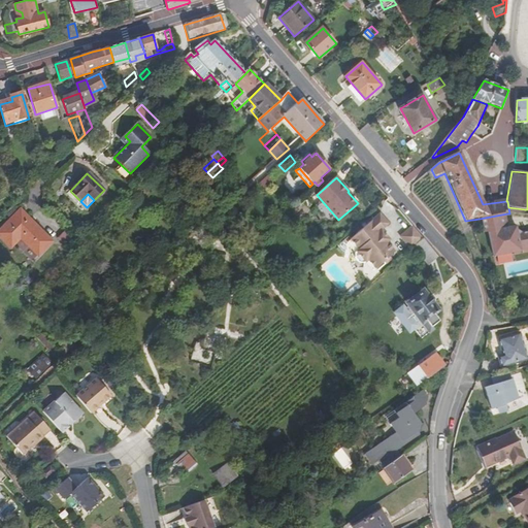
[(37,257),(52,243),(20,212),(0,231),(0,238),(9,250),(20,239),(37,257)]
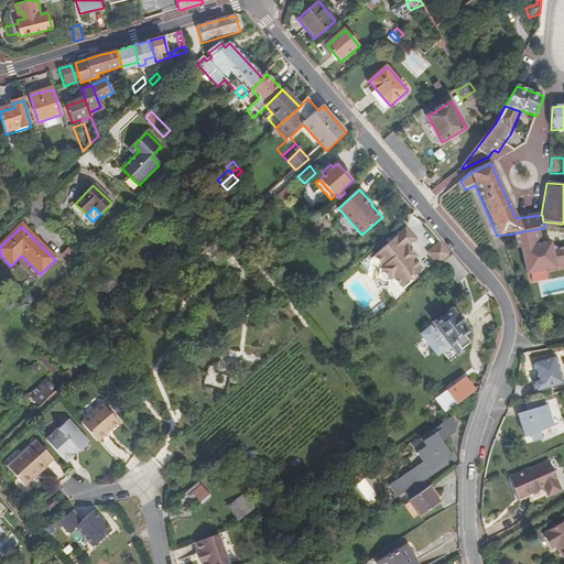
[(544,243),(542,228),(518,232),(521,249),(524,248),(528,274),(551,272),(551,270),(556,269),(556,270),(563,269),(563,251),(560,252),(554,246),(554,242),(544,243)]
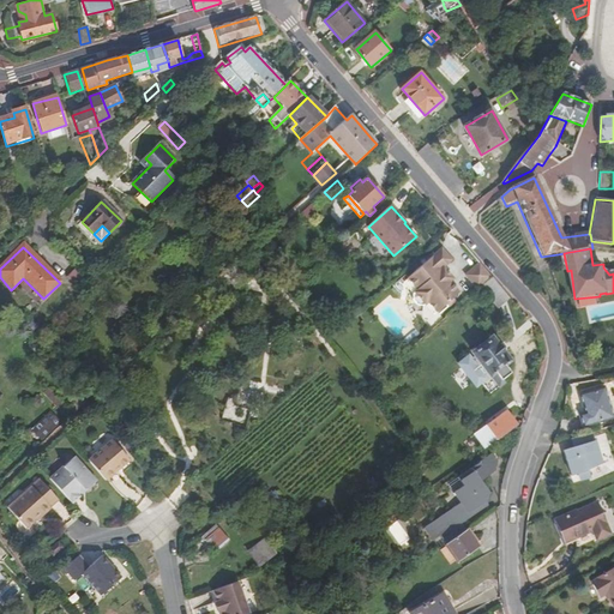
[(459,293),(450,282),(440,271),(444,268),(452,262),(443,250),(408,278),(417,290),(414,293),(414,299),(419,305),(423,306),(428,302),(437,312),(459,293)]
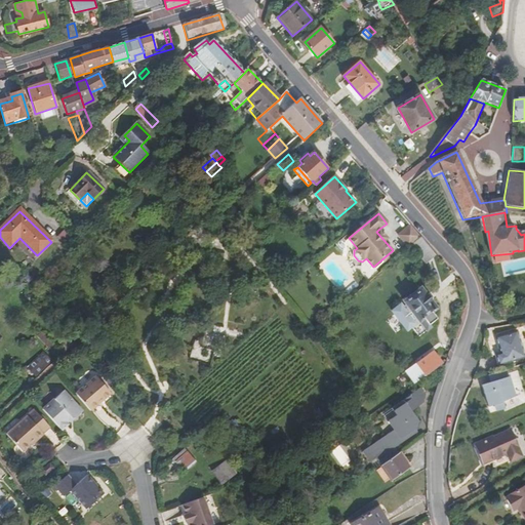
[(56,238),(66,248),(76,239),(67,229),(56,238)]
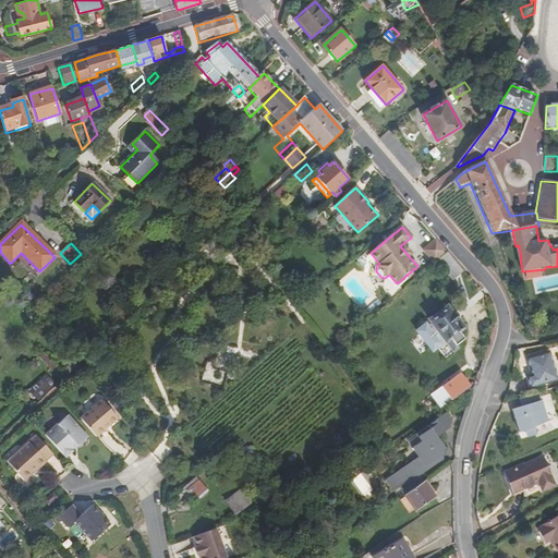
[(400,246),(409,256),(412,254),(403,243),(400,246)]
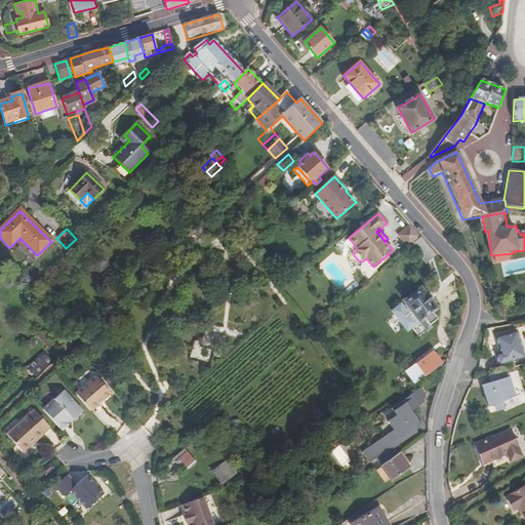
[(431,247),(421,237),(410,246),(419,256),(431,247)]
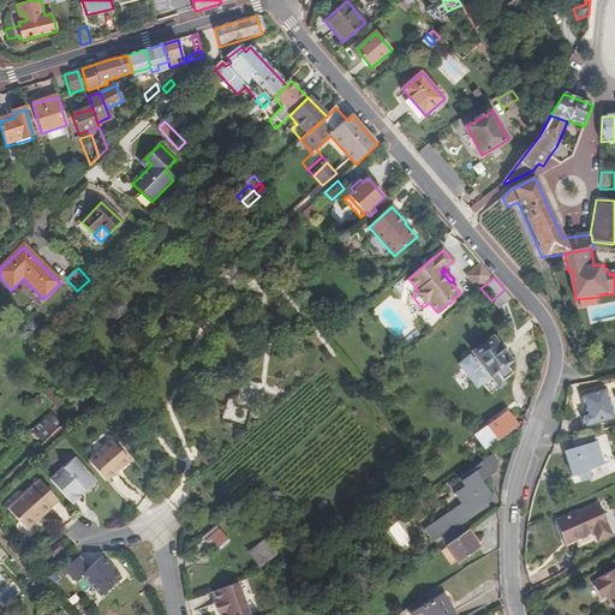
[(470,357),(460,365),(477,388),(471,393),(481,405),(505,386),(502,382),(512,375),(506,366),(511,362),(493,339),(473,354),(476,357),(472,360),(470,357)]
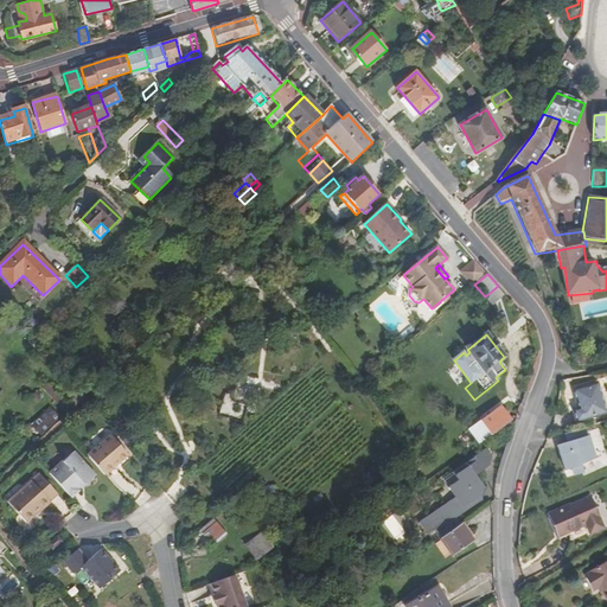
[(581,409),(579,409),(573,411),(577,423),(606,414),(606,409),(599,383),(573,390),(576,402),(579,402),(581,409)]
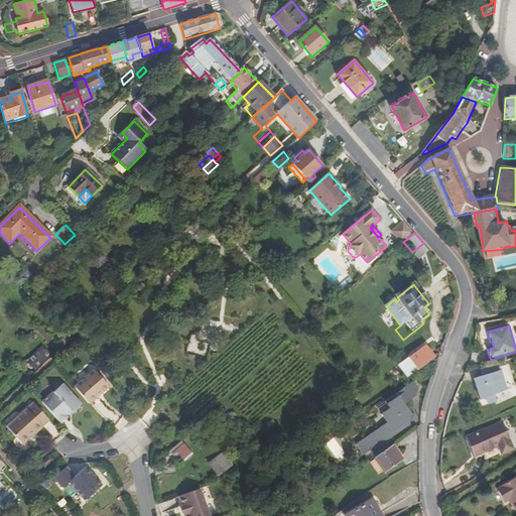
[(404,369),(409,376),(435,358),(426,346),(410,358),(413,362),(404,369)]
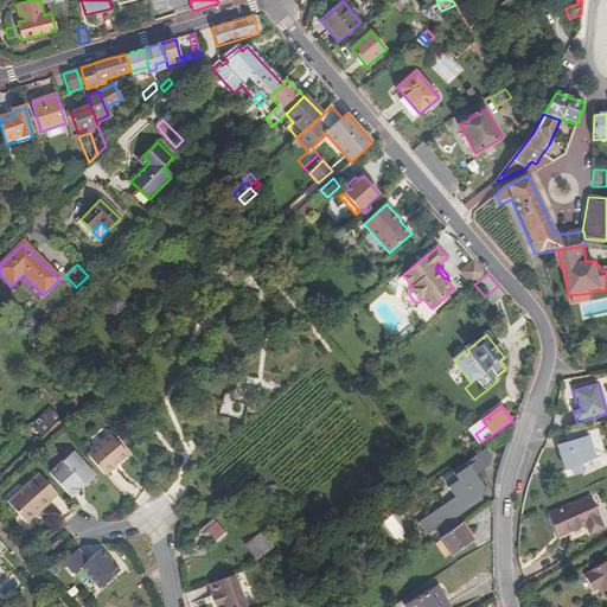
[(564,436),(567,446),(588,439),(586,430),(564,436)]
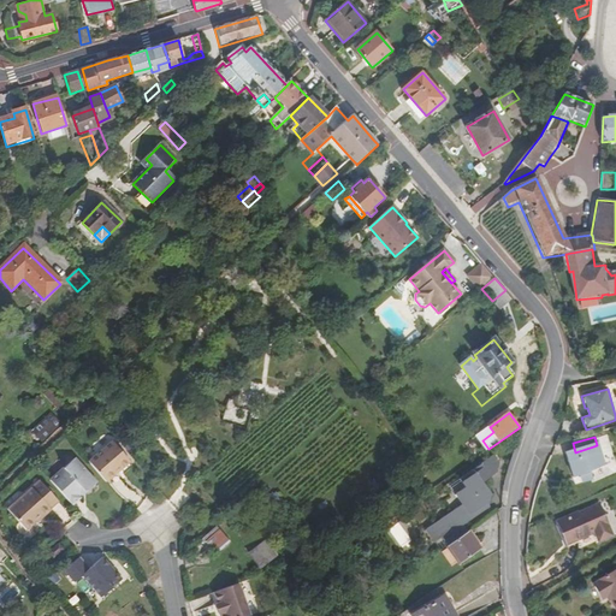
[(112,442),(88,462),(106,483),(107,481),(117,473),(116,472),(119,468),(120,469),(130,462),(112,442)]
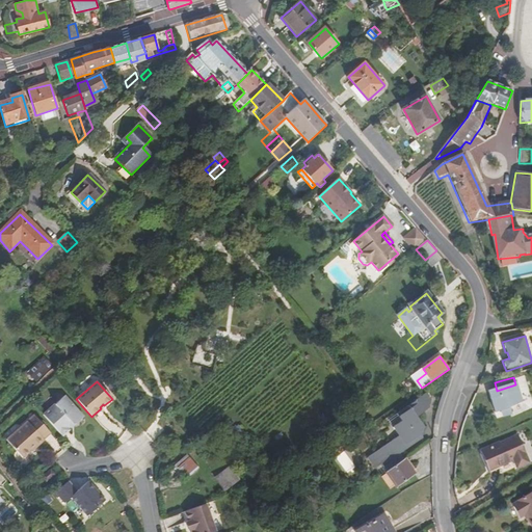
[(522,404),(515,384),(497,391),(488,393),(495,415),(502,413),(504,419),(510,418),(508,410),(522,404)]
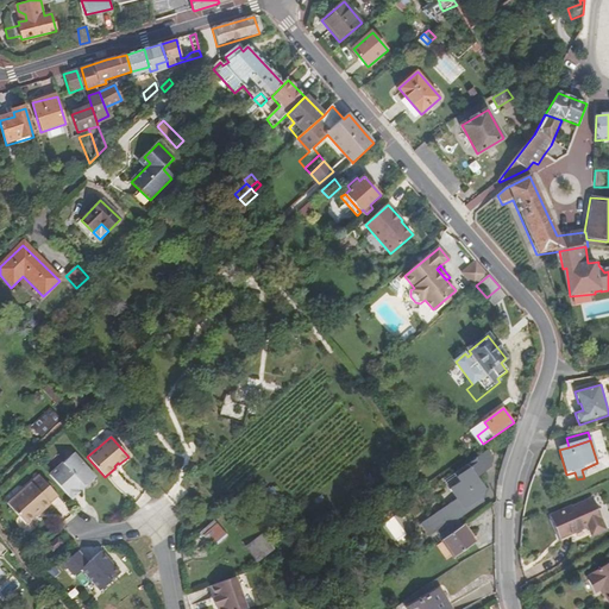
[(454,498),(450,502),(458,513),(484,490),(477,479),(489,469),(493,458),(484,447),(472,457),(472,458),(452,473),(457,481),(447,488),(454,498)]
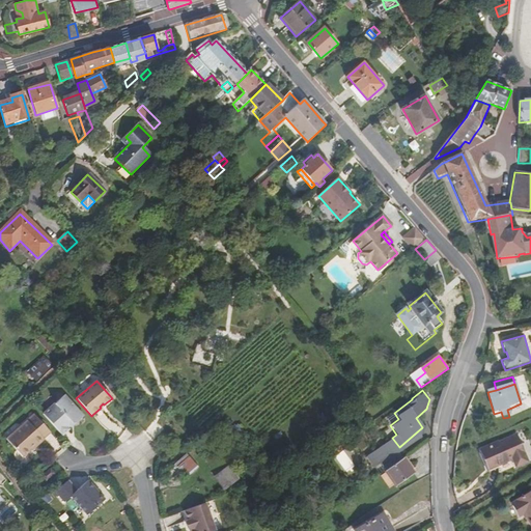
[(66,427),(68,425),(71,424),(76,423),(83,418),(64,396),(43,414),(61,436),(68,430),(66,427)]
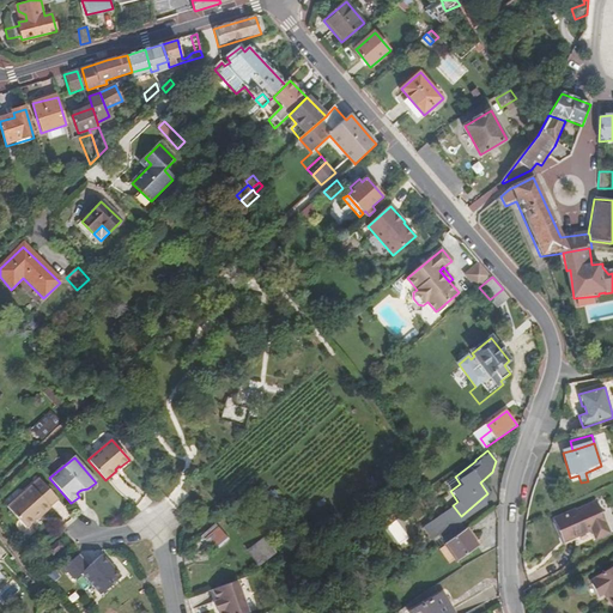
[(445,485),(450,491),(460,484),(455,477),(445,485)]
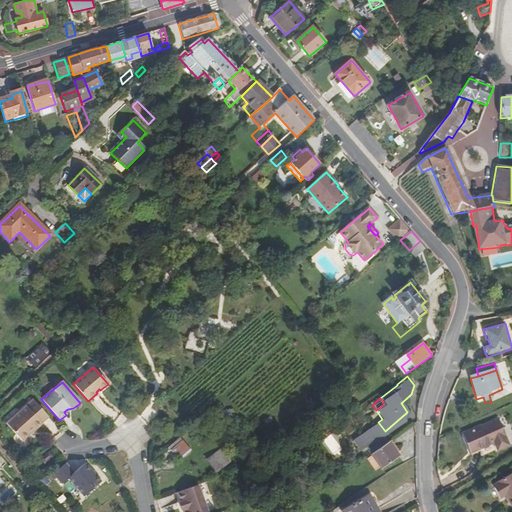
[(21,441),(34,430),(35,430),(42,424),(41,423),(48,417),(33,400),(5,423),(21,441)]
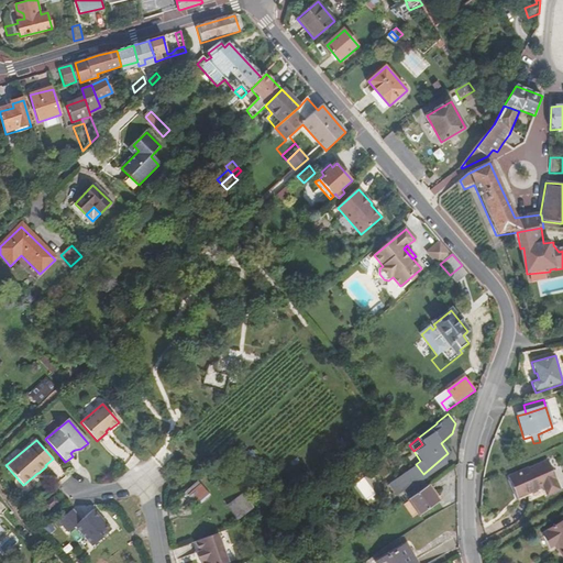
[(410,501),(429,487),(424,483),(446,465),(442,459),(449,454),(448,453),(423,474),(416,464),(388,486),(397,497),(404,493),(410,501)]
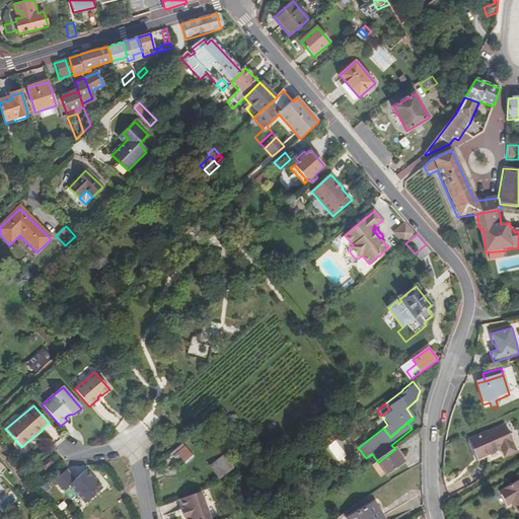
[(507,456),(518,451),(506,425),(471,441),(478,459),(504,448),(507,456)]
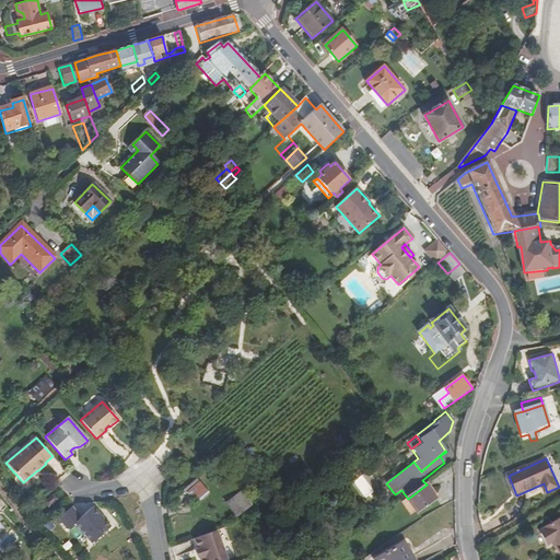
[(56,473),(62,470),(59,462),(51,464),(56,473)]
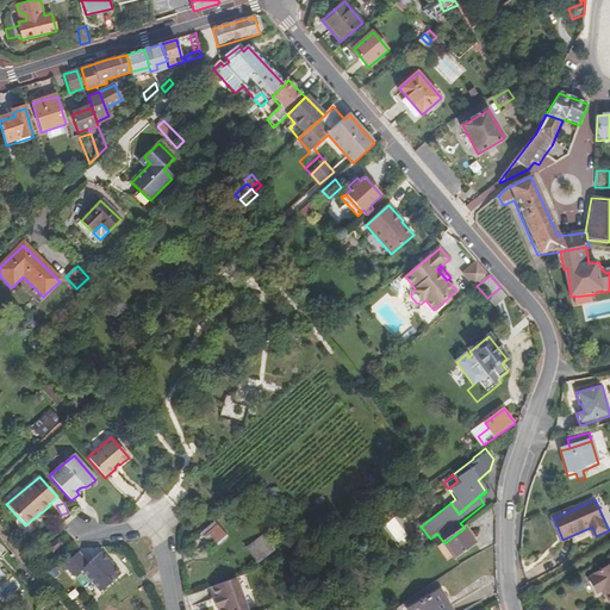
[(198,552),(209,543),(215,549),(228,537),(215,522),(191,543),(198,552)]
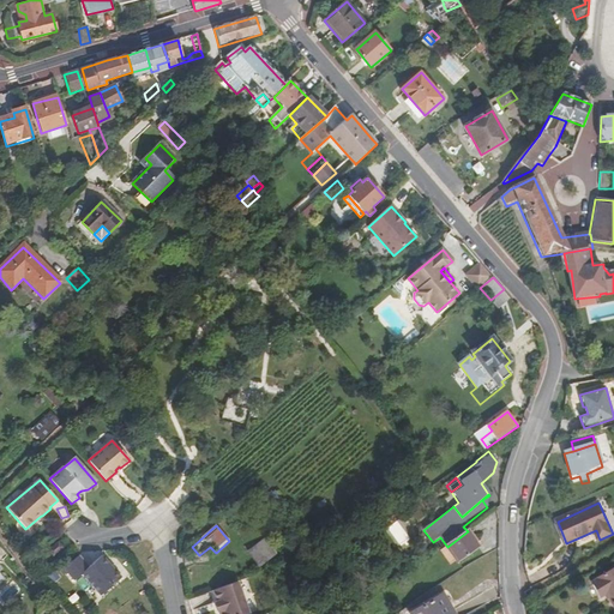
[(480,549),(468,531),(447,547),(459,564),(480,549)]
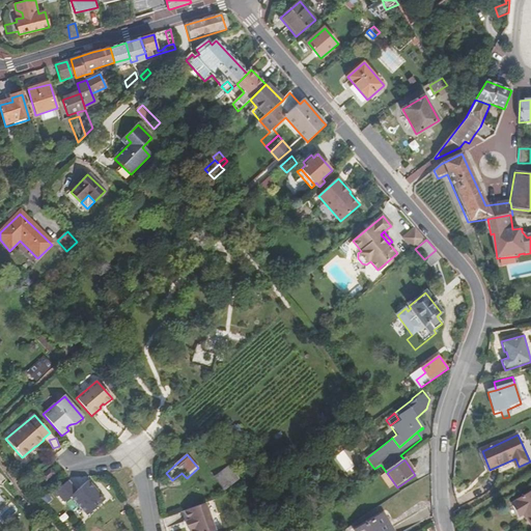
[(215,477),(224,491),(239,480),(229,467),(215,477)]
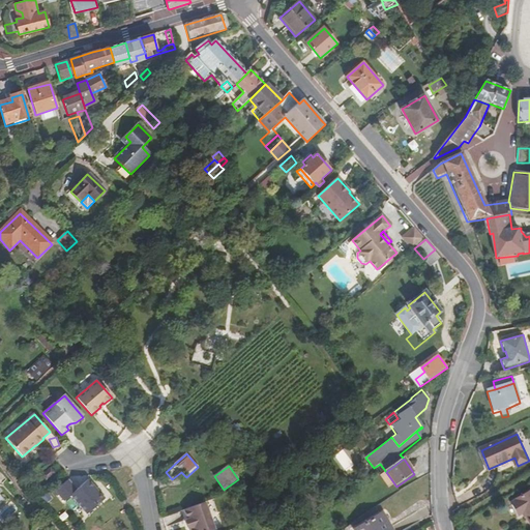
[(46,480),(54,473),(51,468),(42,475),(46,480)]
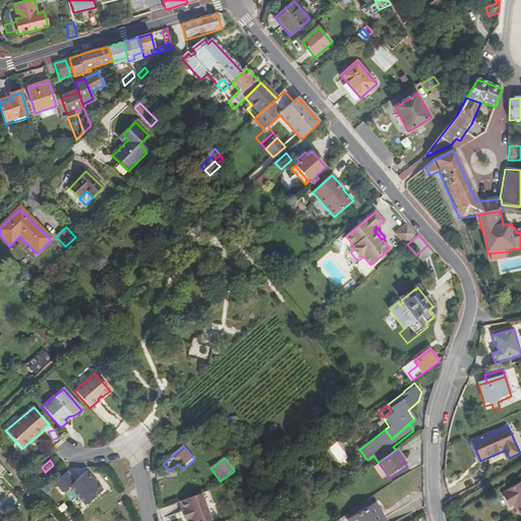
[(87,469),(74,477),(68,470),(52,481),(60,493),(69,486),(82,506),(103,491),(87,469)]
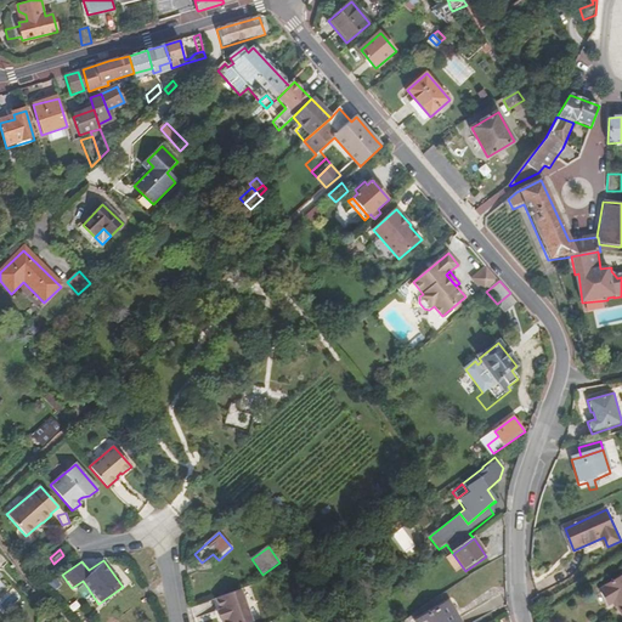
[(609,605),(615,601),(621,612),(621,574),(605,586),(606,587),(600,592),(609,605)]
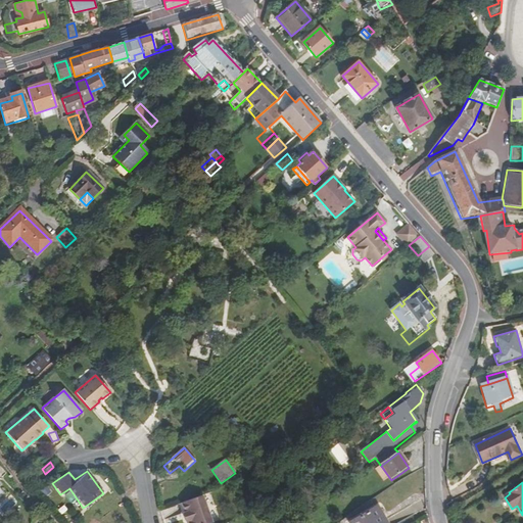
[(188,522),(211,522),(202,496),(181,504),(184,514),(183,515),(186,522),(188,522)]
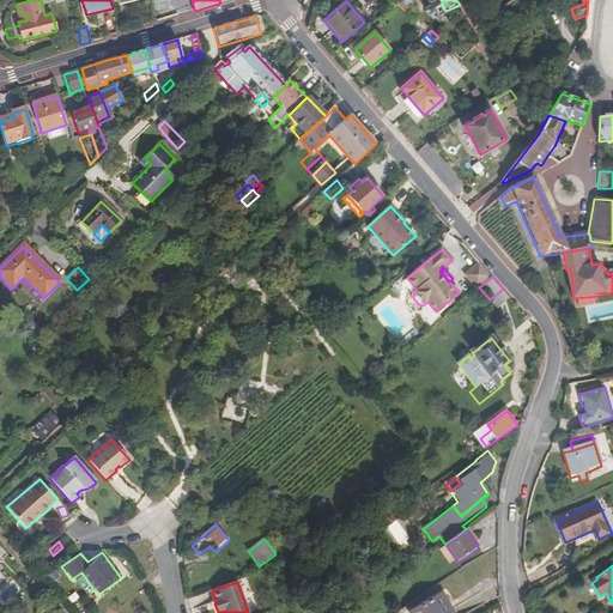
[(410,612),(455,612),(443,593),(411,612),(410,612)]
